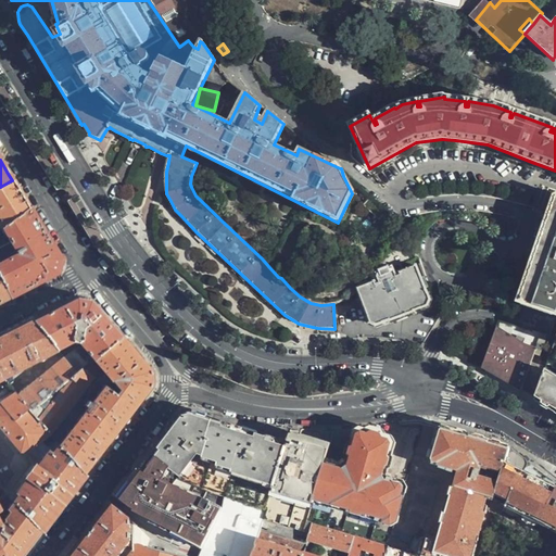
[(0,223),(1,226),(29,209),(20,192),(12,180),(0,187),(0,223)]
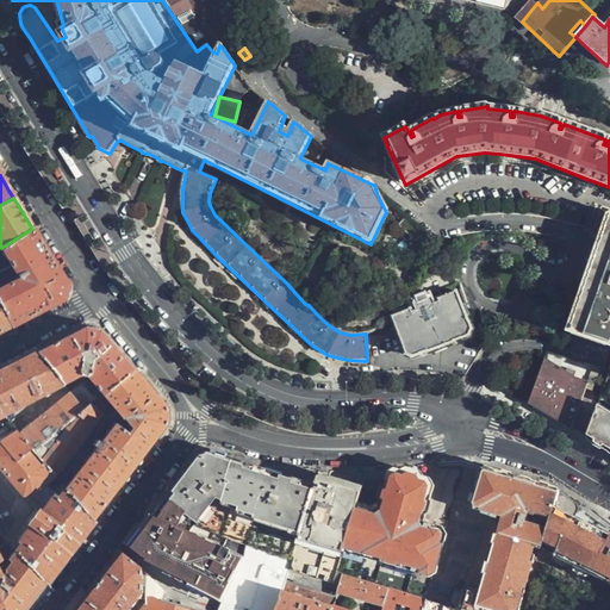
[(587,280),(582,296),(601,302),(589,338),(609,344),(609,217),(587,280)]
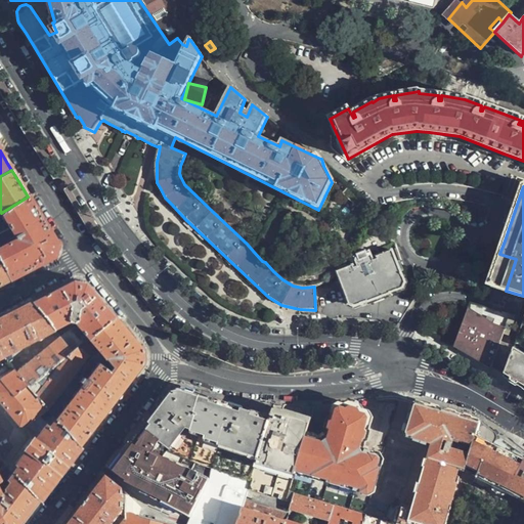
[(0,214),(0,263),(8,279),(27,270),(53,257),(56,244),(39,216),(28,197),(1,213),(0,214)]
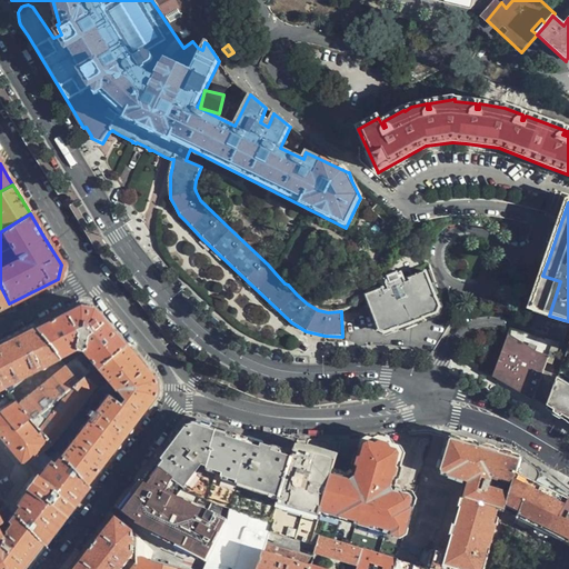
[(440,308),(426,272),(407,279),(408,282),(405,285),(400,275),(398,276),(397,273),(387,278),(387,279),(385,281),(388,290),(383,292),(382,289),(366,297),(376,325),(378,331),(385,335),(397,329),(398,330),(423,320),(423,319),(438,313),(440,308)]
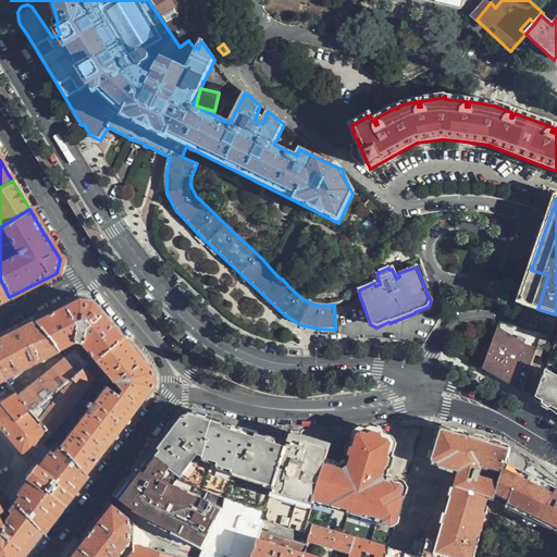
[(531,270),(531,271),(525,283),(519,302),(537,309),(548,275),(531,270)]
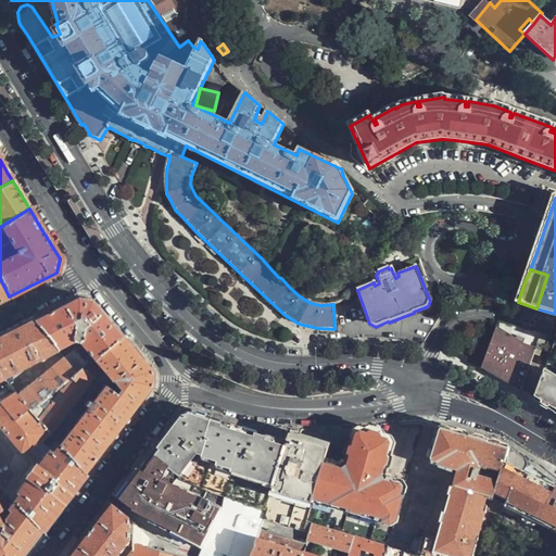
[(0,301),(9,297),(0,279),(0,301)]
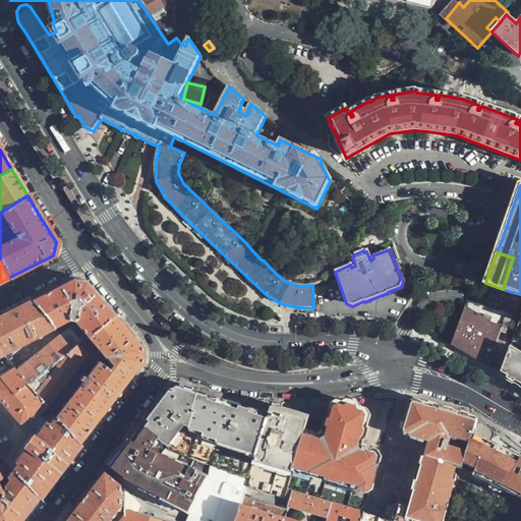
[(87,337),(113,315),(98,297),(85,282),(72,279),(51,290),(31,300),(54,328),(71,317),(87,337)]
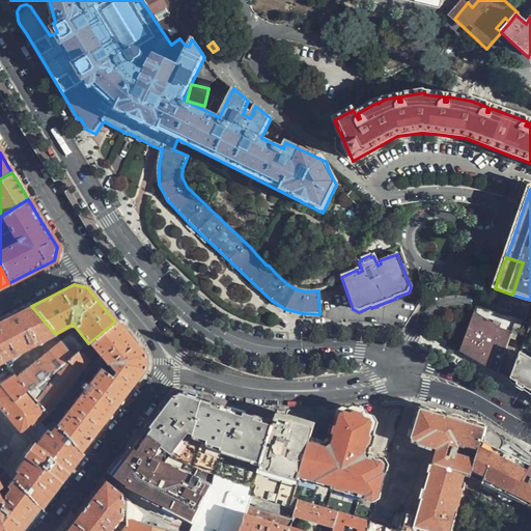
[(0,359),(1,361),(55,334),(31,306),(12,316),(0,322),(0,359)]
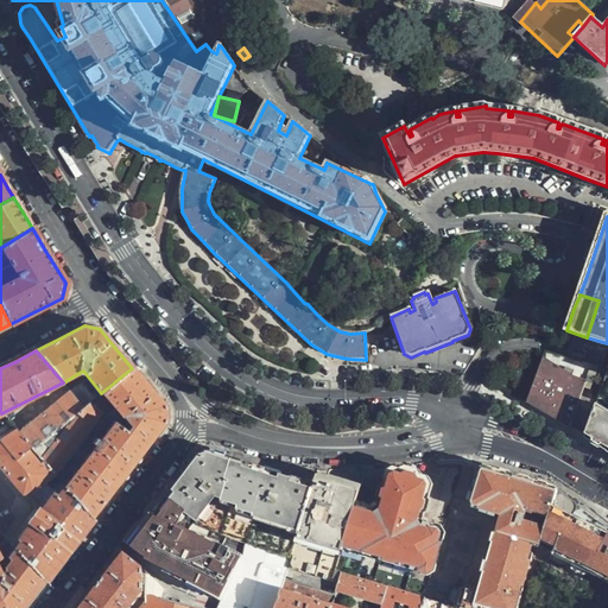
[(526,404),(568,429),(590,367),(546,353),(529,399),(526,404)]
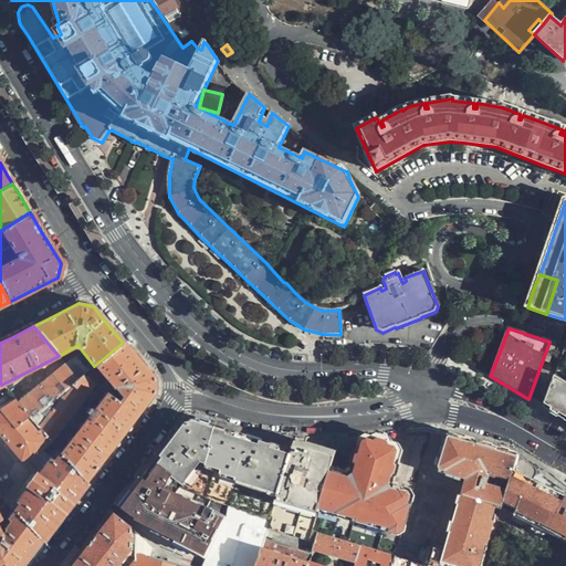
[(554,379),(561,357),(555,356),(559,344),(549,342),(528,399),(543,407),(554,379)]
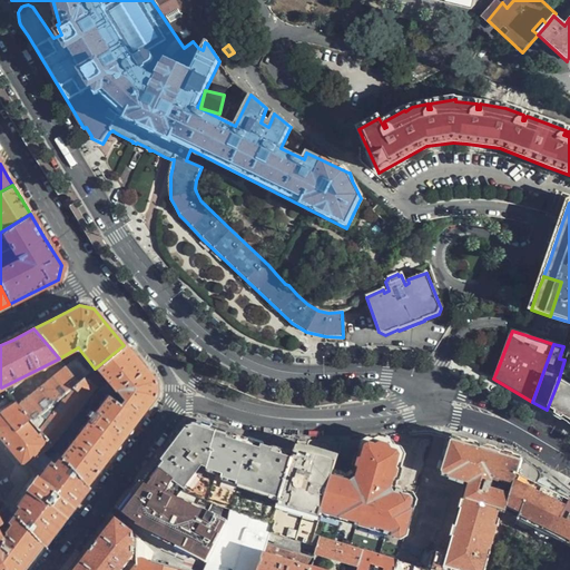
[(61,455),(86,485),(96,473),(112,451),(137,420),(156,395),(156,382),(139,364),(124,345),(95,369),(88,374),(79,382),(31,421),(51,444),(102,377),(112,390),(61,455)]
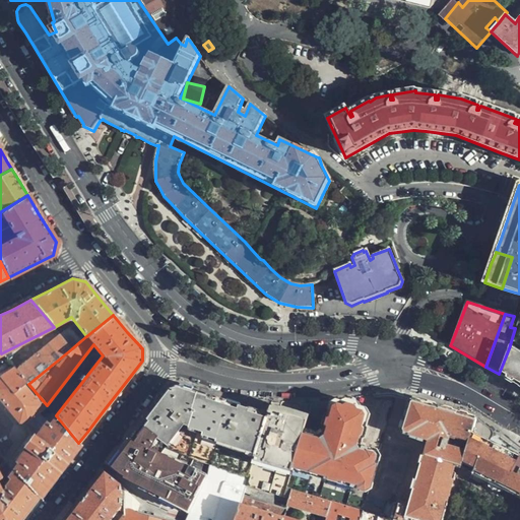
[(69,327),(60,334),(72,348),(80,341),(69,327)]
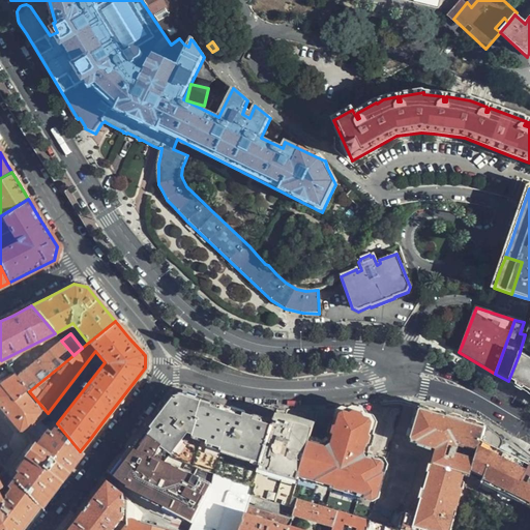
[(61,341),(17,377),(29,391),(74,355),(61,341)]
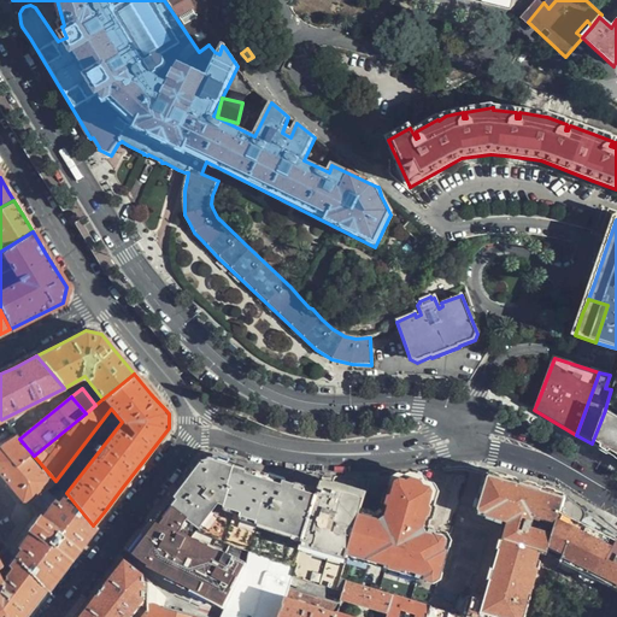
[(616,419),(604,413),(592,444),(616,459),(616,419)]
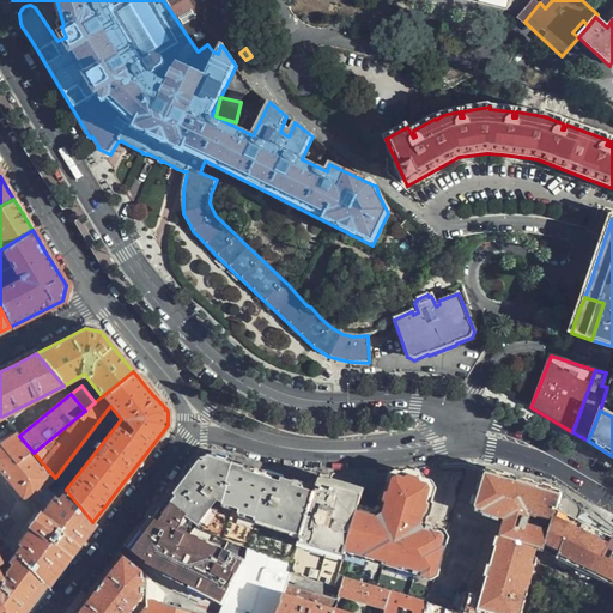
[(34,453),(19,436),(0,456),(0,469),(23,497),(31,498),(55,478),(34,453)]
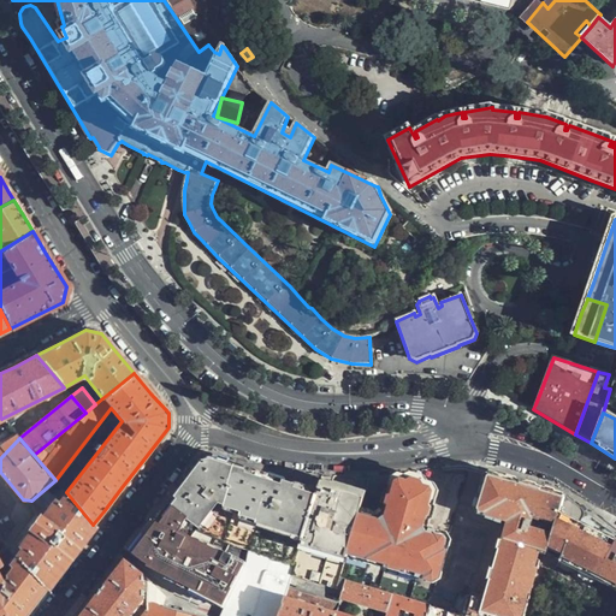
[(157,521),(220,555),(224,542),(294,563),(317,495),(294,487),(243,473),(246,469),(212,458),(202,461),(184,485),(157,521)]
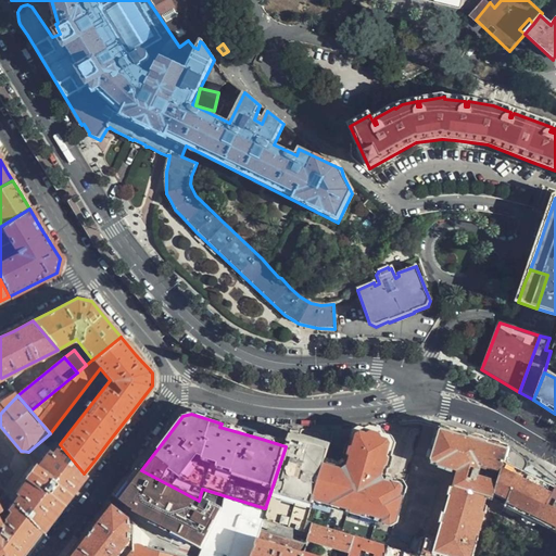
[(312,521),(353,534),(389,546),(412,459),(400,457),(403,447),(397,437),(388,429),(383,427),(375,426),(354,429),(353,433),(356,434),(348,466),(344,469),(327,464),(312,521)]
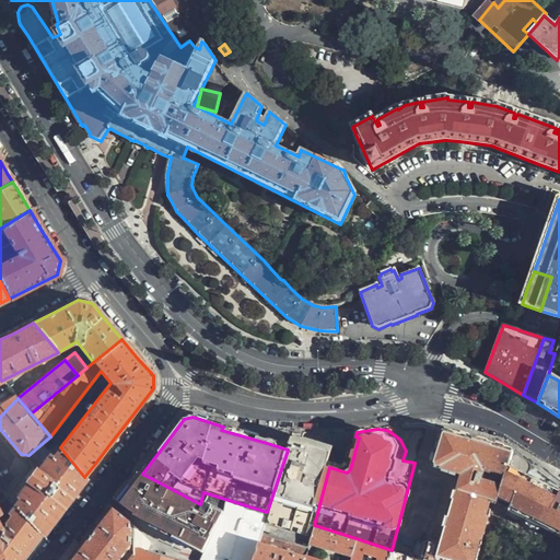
[(461,475),(456,489),(492,502),(498,503),(500,499),(508,468),(513,453),(480,442),(446,431),(442,432),(433,462),(432,466),(461,475)]
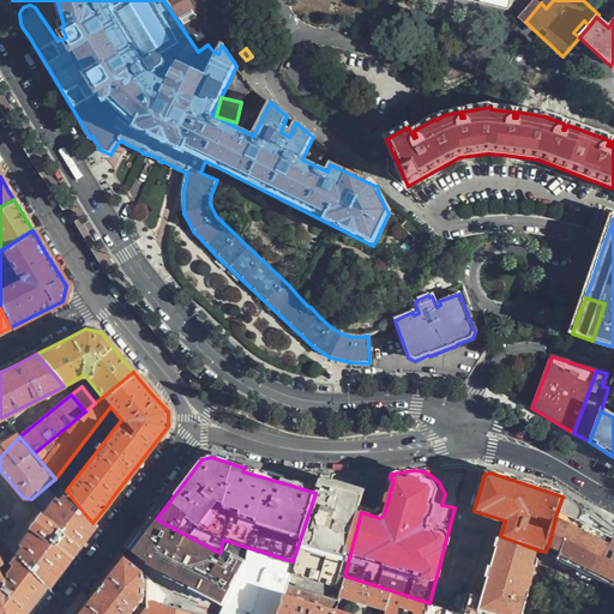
[(293,561),(287,581),(287,583),(337,600),(339,593),(344,576),(361,512),(366,498),(359,497),(331,488),(318,485),(315,493),(293,561)]
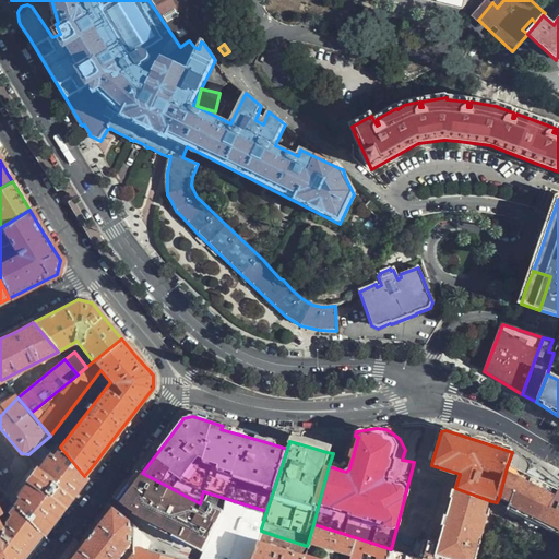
[(64,502),(84,476),(60,447),(51,458),(49,455),(37,471),(35,468),(27,479),(30,482),(18,496),(20,498),(13,504),(40,534),(64,502)]
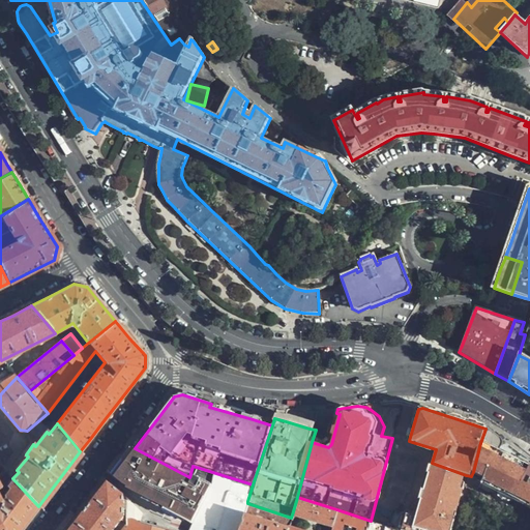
[(486,429),(480,443),(498,451),(501,447),(501,445),(501,443),(497,437),(489,431),(486,429)]
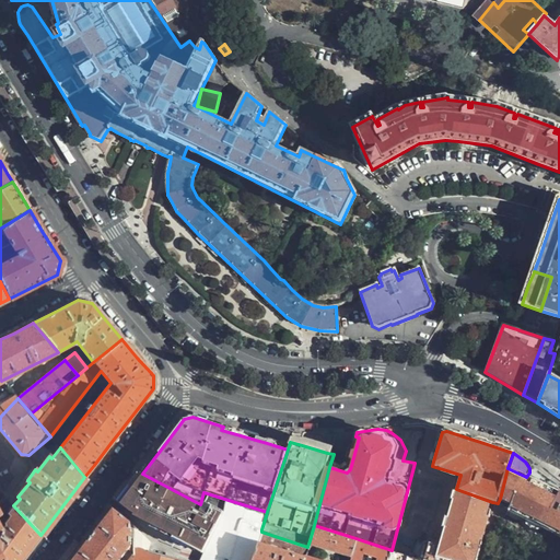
[(508,468),(500,499),(502,500),(511,503),(509,509),(525,516),(528,524),(540,528),(545,525),(559,533),(559,493),(546,487),(526,477),(508,468)]
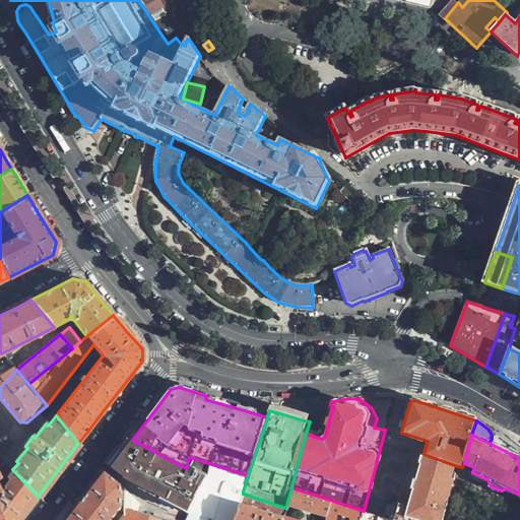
[(121,454),(112,466),(190,510),(206,478),(186,468),(132,440),(121,454)]
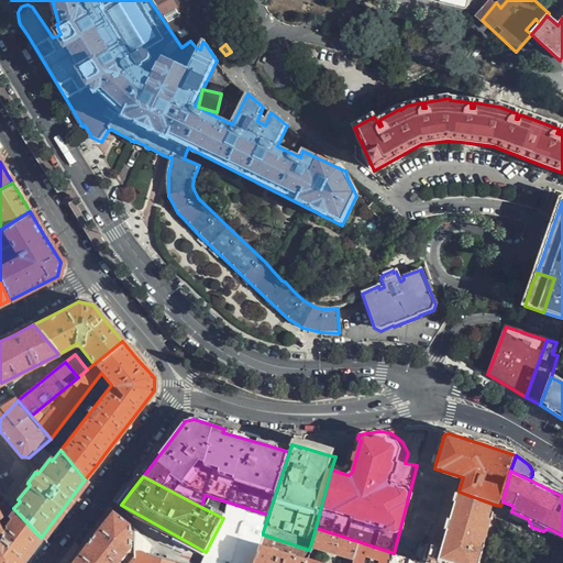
[(416,540),(410,558),(426,562),(427,562),(442,562),(443,560),(454,562),(478,562),(495,514),(494,510),(495,505),(459,492),(441,548),(416,540)]
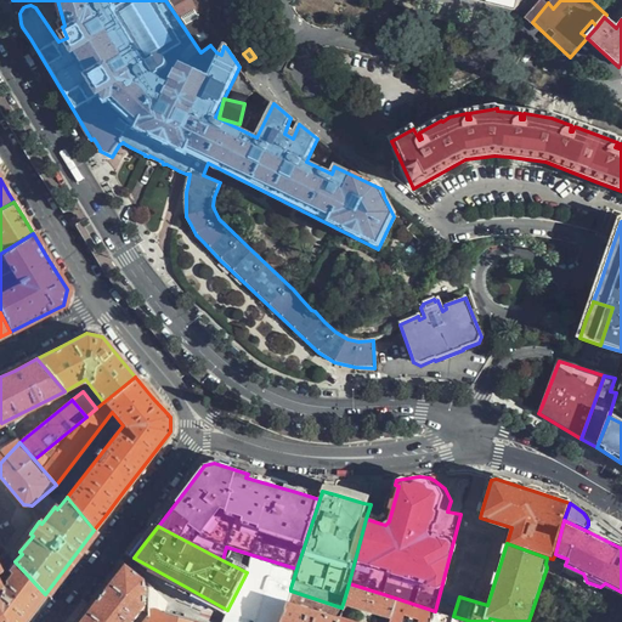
[(23,621),(32,611),(45,594),(15,561),(9,570),(11,574),(0,586),(0,621),(23,621)]
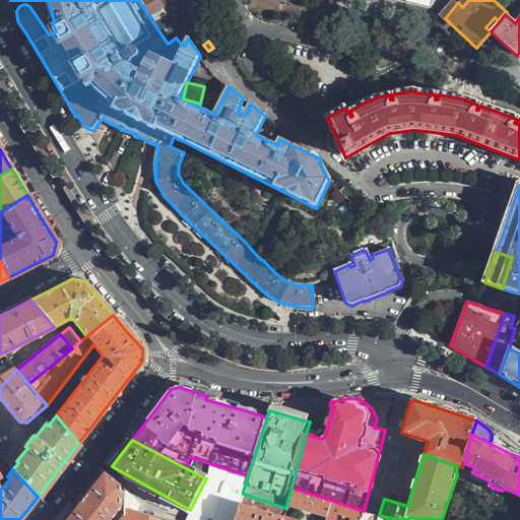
[(111,519),(123,506),(127,509),(127,505),(123,502),(125,482),(106,473),(87,499),(70,519),(111,519)]
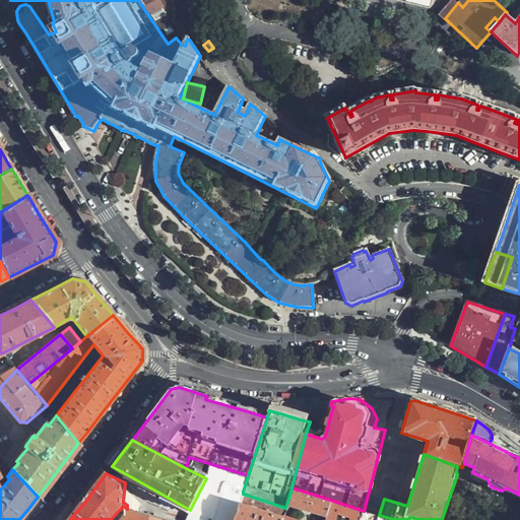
[(235,519),(240,503),(241,500),(243,494),(243,492),(228,485),(218,519),(165,519),(134,512),(138,492),(128,484),(127,505),(127,509),(126,513),(120,519),(235,519)]
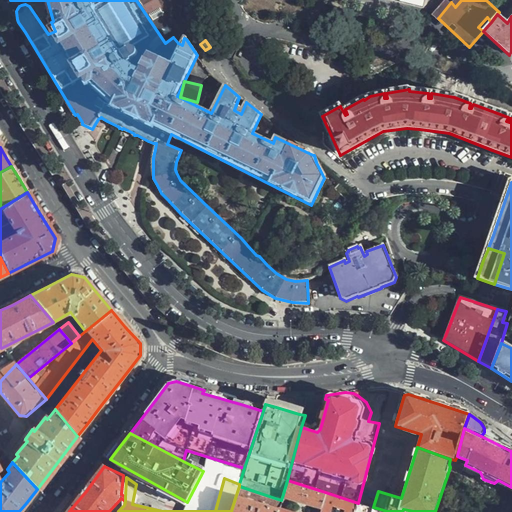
[(287,480),(283,494),(322,506),(325,492),(287,480)]
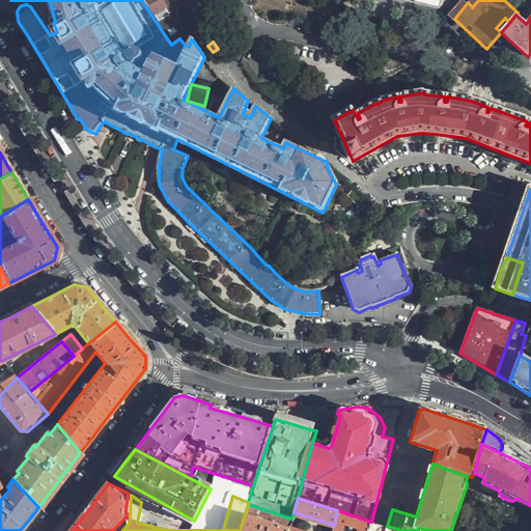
[(291,519),(248,504),(246,510),(290,524),(291,519)]
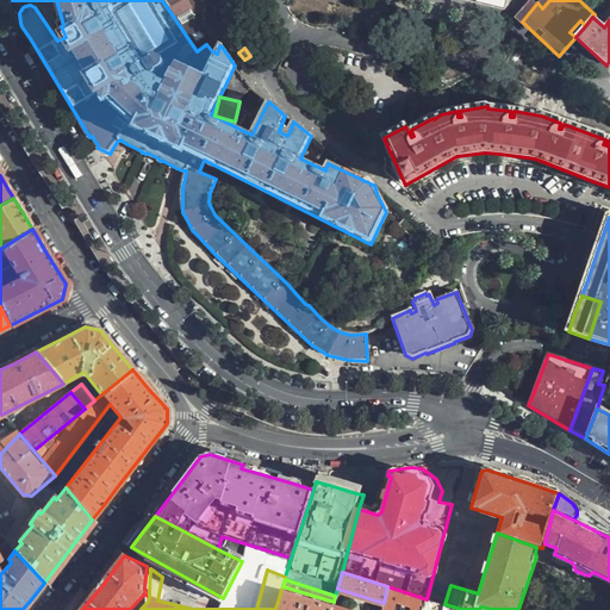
[(422,609),(427,599),(387,586),(384,603),(380,609),(422,609)]
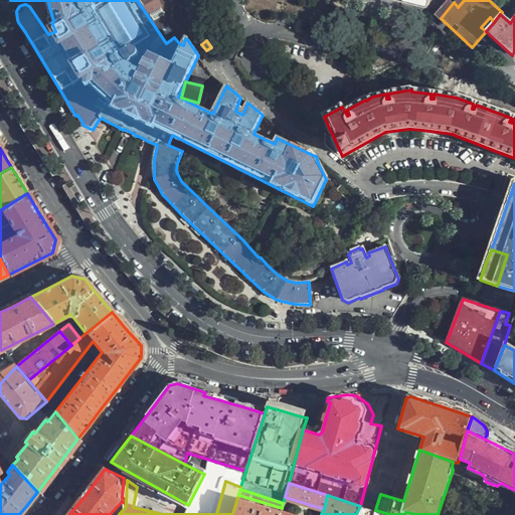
[(237,498),(232,514),(280,514),(281,511),(237,498)]
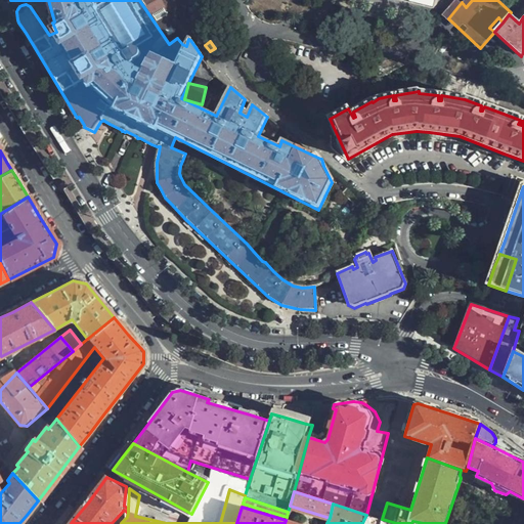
[(382,519),(366,515),(362,523),(396,523),(382,519)]
